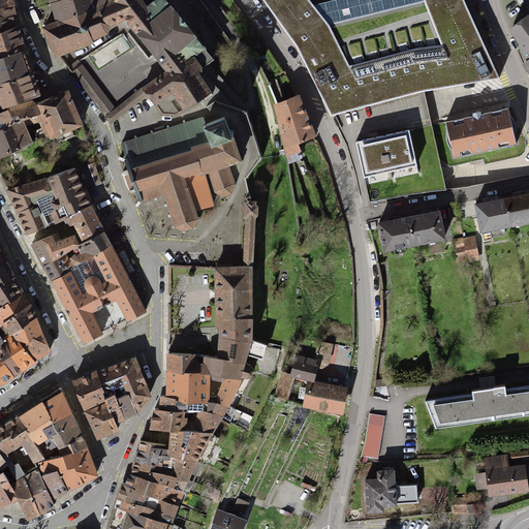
[(45,26),(43,27),(44,30),(50,41),(55,53),(54,53),(55,56),(58,55),(93,41),(92,38),(97,36),(99,36),(99,35),(104,33),(106,33),(106,32),(106,31),(109,25),(110,25),(111,24),(125,18),(132,27),(154,55),(161,64),(167,70),(142,88),(147,94),(155,104),(174,91),(185,110),(198,101),(211,92),(196,70),(209,62),(211,59),(203,49),(205,48),(196,38),(166,0),(114,0),(112,1),(97,6),(76,13),(57,21),(48,24),(49,25),(47,26),(45,26)]
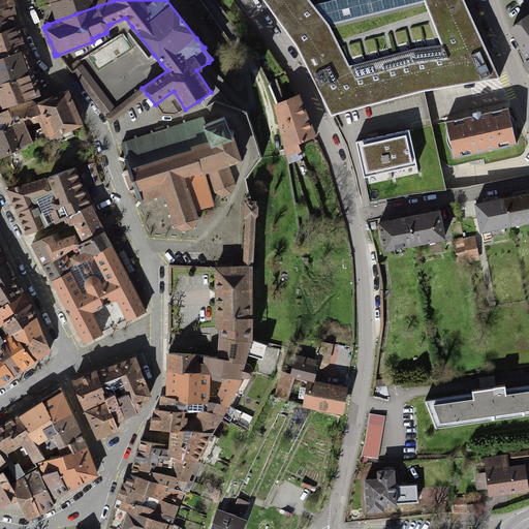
[(114,0),(61,0),(52,3),(57,21),(76,13),(97,6),(112,1),(114,0)]
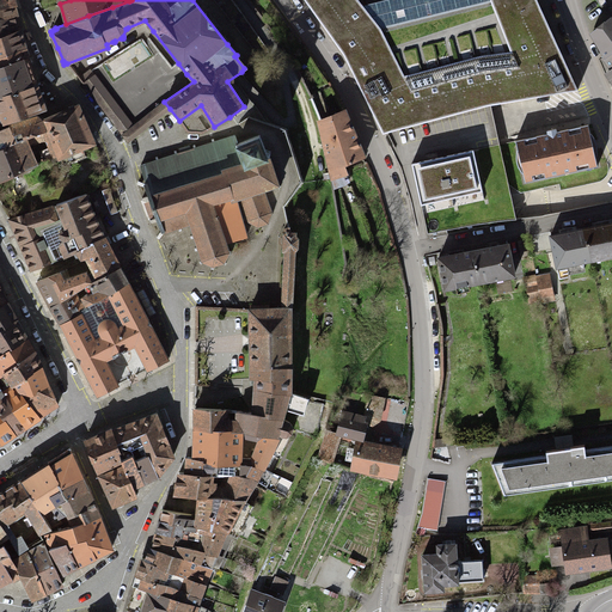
[(539,0),(306,0),(354,69),(362,90),(383,134),(385,139),(398,166),(399,169),(408,203),(409,212),(422,225),(429,231),(445,228),(475,224),(487,222),(515,220),(507,187),(520,194),(558,184),(560,189),(599,179),(587,124),(514,141),(499,145),(494,127),(490,108),(579,91),(565,59),(539,0)]
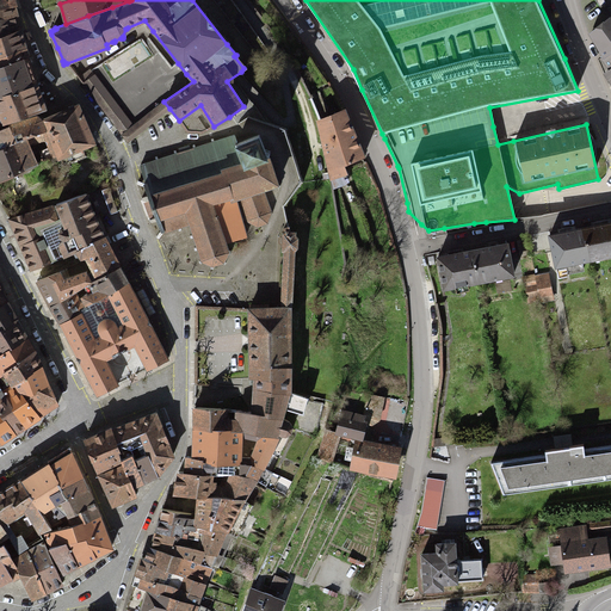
[(14,6),(0,8),(0,19),(17,16),(14,6)]
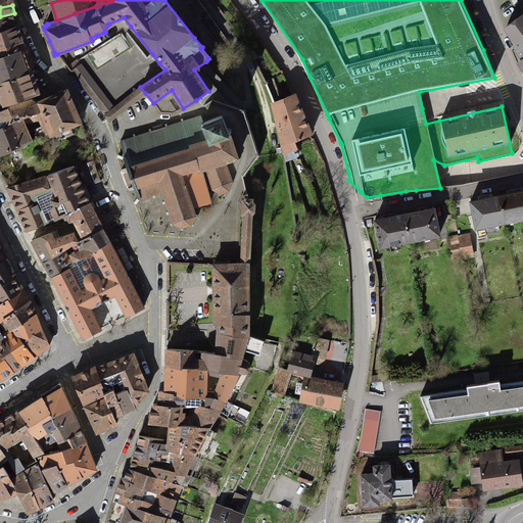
[(0,32),(17,26),(14,13),(0,16),(0,32)]
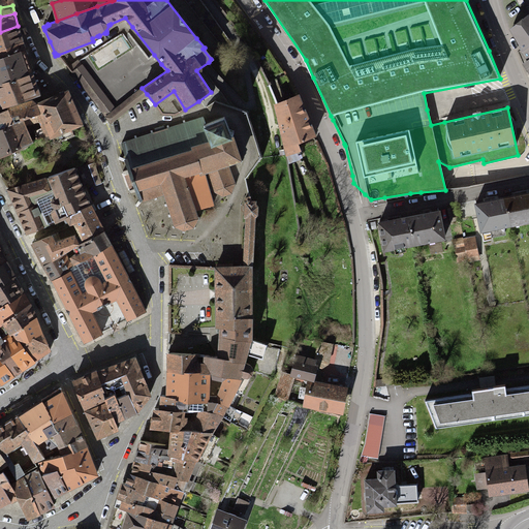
[(523,50),(528,45),(528,18),(527,16),(511,29),(523,50)]
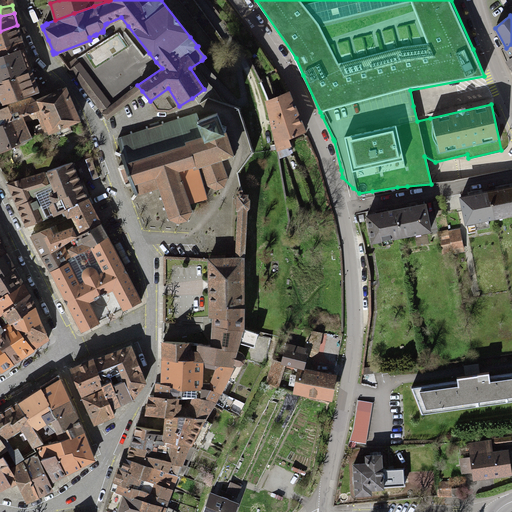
[(0,31),(0,47),(20,40),(17,25),(0,31)]
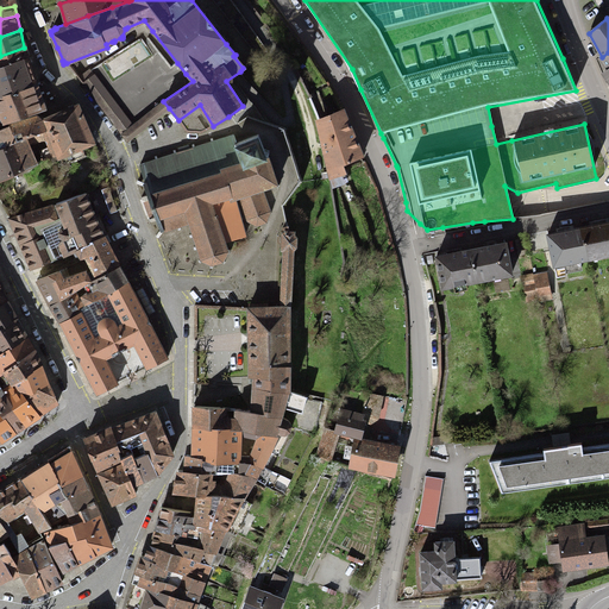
[(0,68),(27,57),(24,48),(0,56),(0,68)]
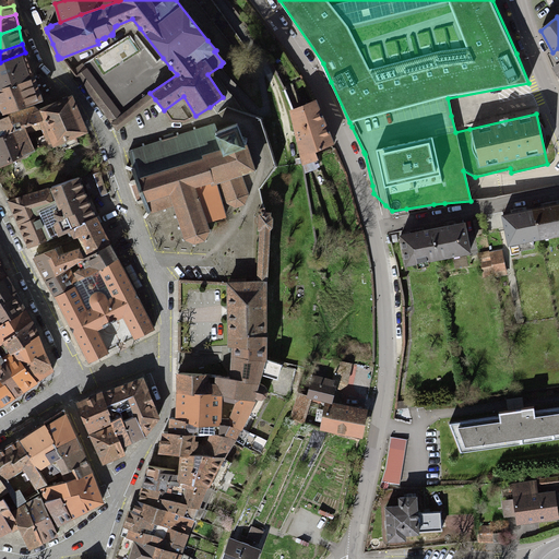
[(0,86),(33,74),(25,52),(0,62),(0,86)]
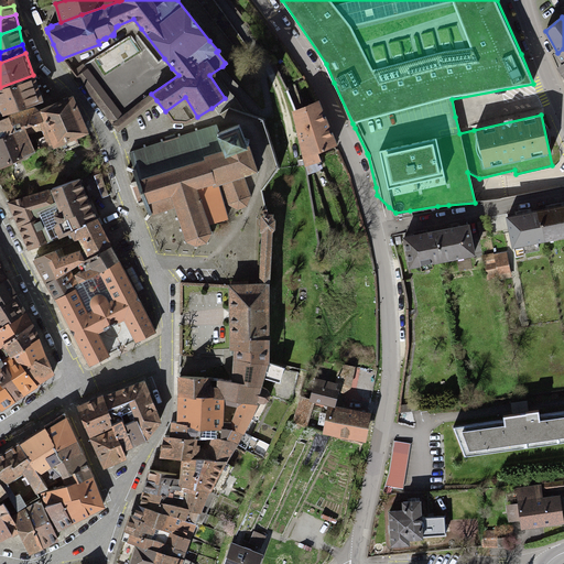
[(84,65),(72,72),(116,129),(118,131),(153,102),(156,100),(151,94),(122,117),(88,71),(84,65)]
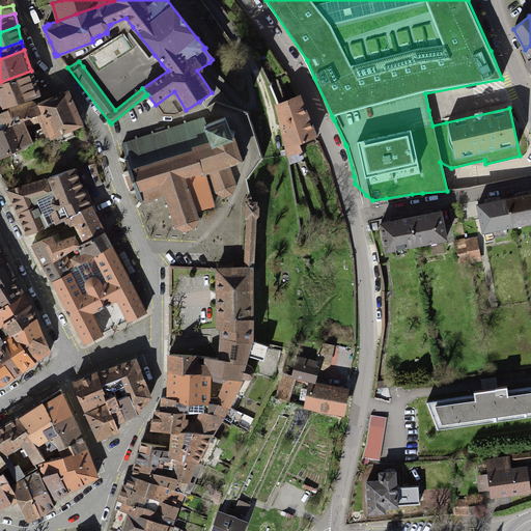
[(31,71),(0,82),(0,100),(3,108),(38,94),(31,71)]
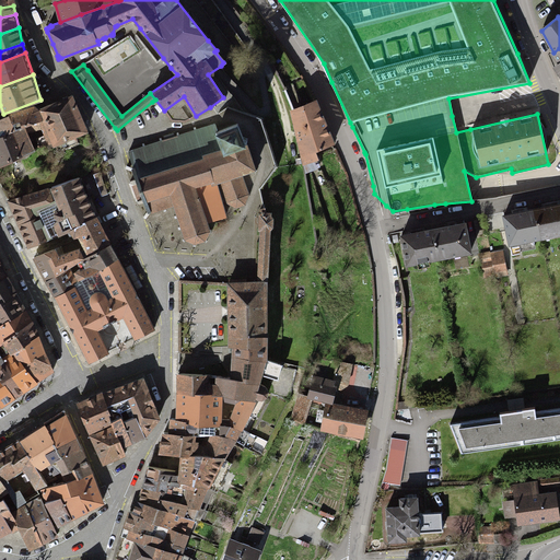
[(53,141),(54,144),(55,144),(58,152),(79,143),(76,136),(86,131),(71,96),(39,109),(44,119),(53,141)]
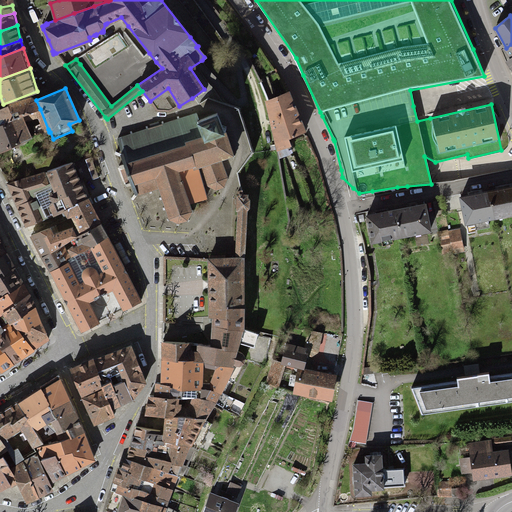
[(304,131),(288,94),(268,104),(276,142),(277,150),(285,147),(282,140),(304,131)]
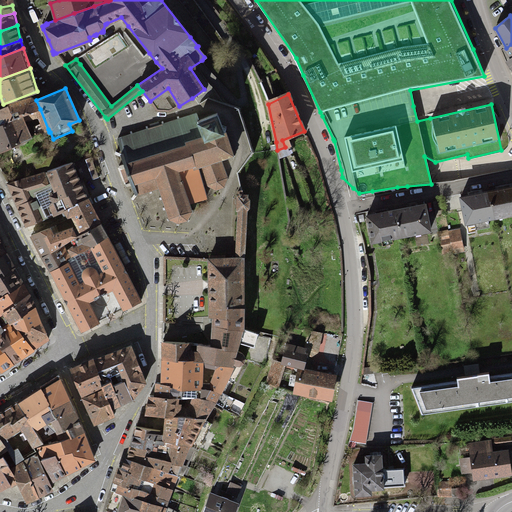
[(30,97),(7,105),(13,120),(37,110),(34,101),(30,97)]
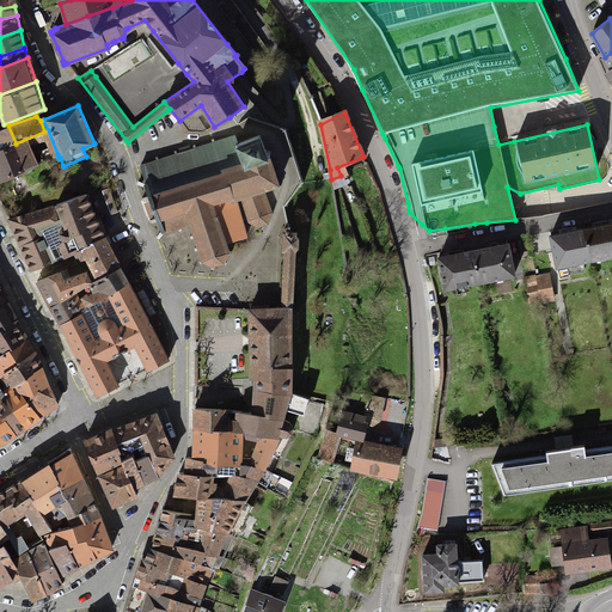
[(0,129),(0,150),(16,144),(8,126),(0,129)]
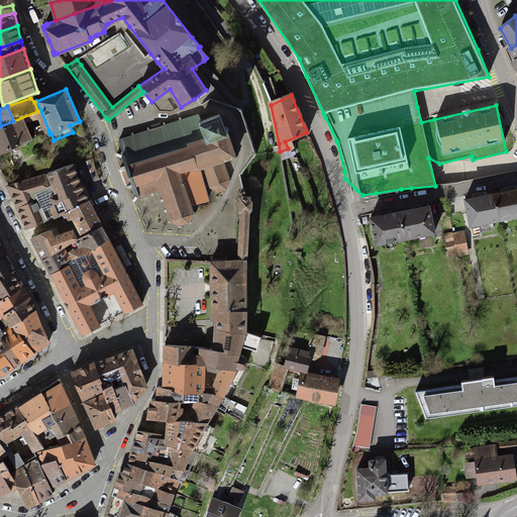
[(13,121),(0,126),(0,152),(33,137),(48,130),(40,110),(37,111),(13,121)]
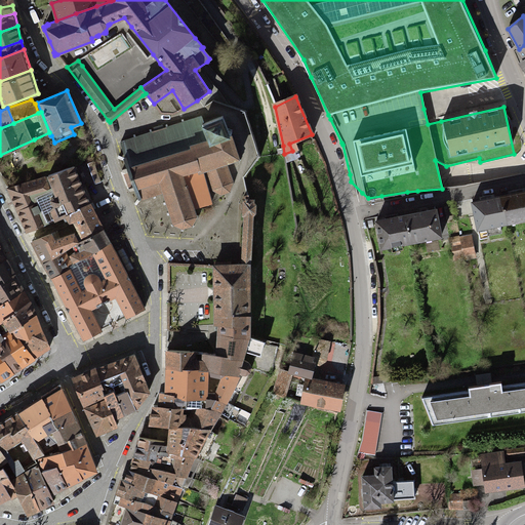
[(155,194),(163,192),(166,201),(163,202),(163,204),(166,203),(169,211),(166,212),(167,214),(170,213),(173,221),(170,225),(172,226),(175,224),(182,227),(180,230),(184,230),(184,227),(191,225),(193,227),(195,225),(192,223),(195,217),(199,217),(199,214),(196,214),(194,208),(211,203),(207,189),(212,187),(212,189),(220,194),(229,191),(232,183),(226,163),(236,160),(239,162),(241,159),(238,157),(232,139),(231,134),(232,130),(228,128),(223,116),(204,123),(201,116),(184,122),(183,119),(180,120),(182,122),(168,126),(167,124),(165,124),(166,127),(152,132),(151,129),(149,129),(150,132),(135,136),(135,134),(132,134),(133,137),(120,142),(125,158),(119,155),(118,158),(124,160),(127,168),(121,169),(122,171),(122,172),(127,170),(128,173),(131,180),(133,187),(128,189),(129,191),(134,189),(137,198),(134,203),(136,204),(139,199),(153,195),(154,198),(156,197),(155,194)]
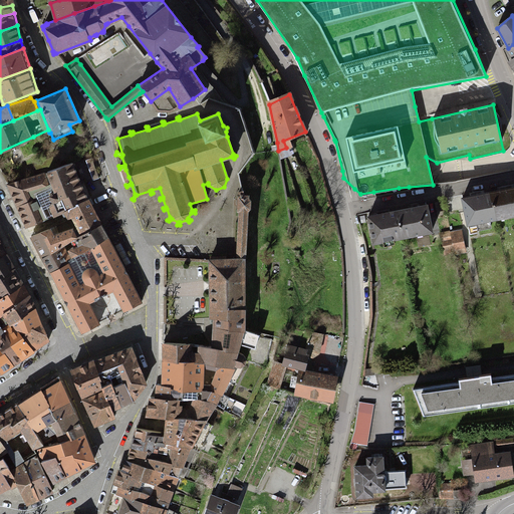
[(35,165),(39,174),(46,172),(56,168),(51,158),(35,165)]
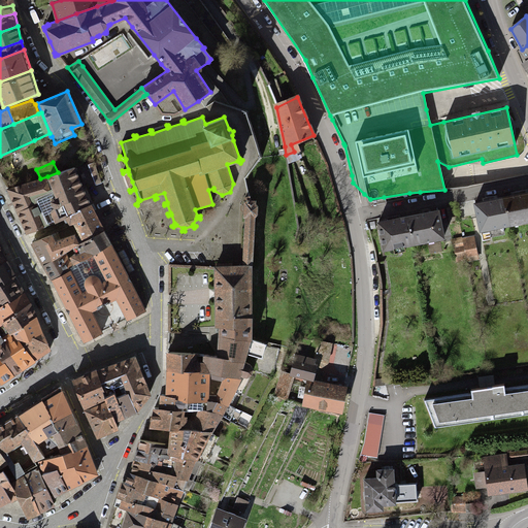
[(88,164),(96,186),(102,184),(94,162),(88,164)]
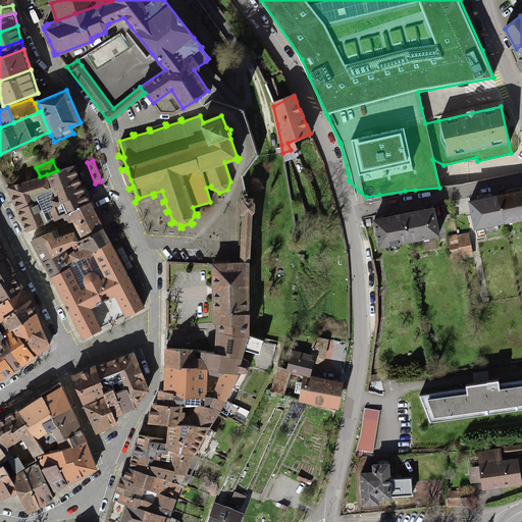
[(88,202),(73,164),(71,165),(57,170),(47,174),(52,189),(50,190),(52,193),(50,193),(51,196),(50,197),(50,202),(53,204),(49,207),(55,219),(65,214),(88,202)]
